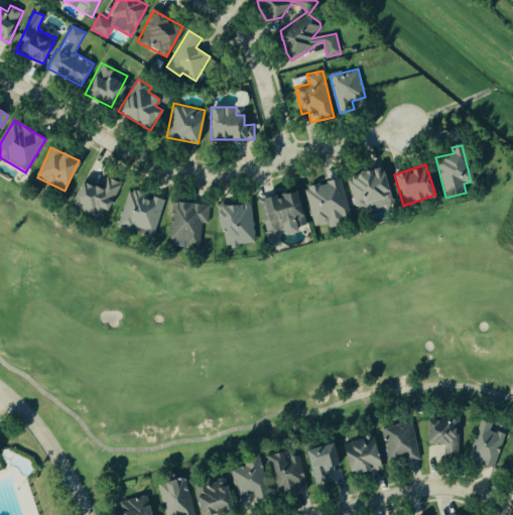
[(393,204),(383,165),(347,175),(357,208),(374,203),(376,209),(393,204)]
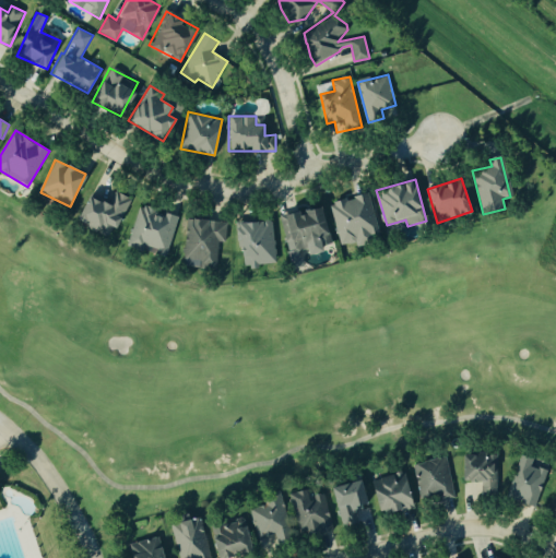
[(77,222),(114,237),(130,197),(116,191),(111,201),(89,191),(77,222)]
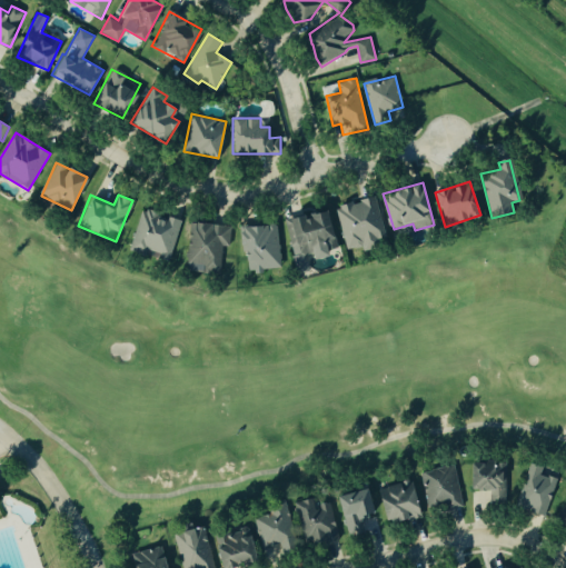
[(387,237),(376,196),(337,207),(349,252),(378,245),(376,239),(387,237)]
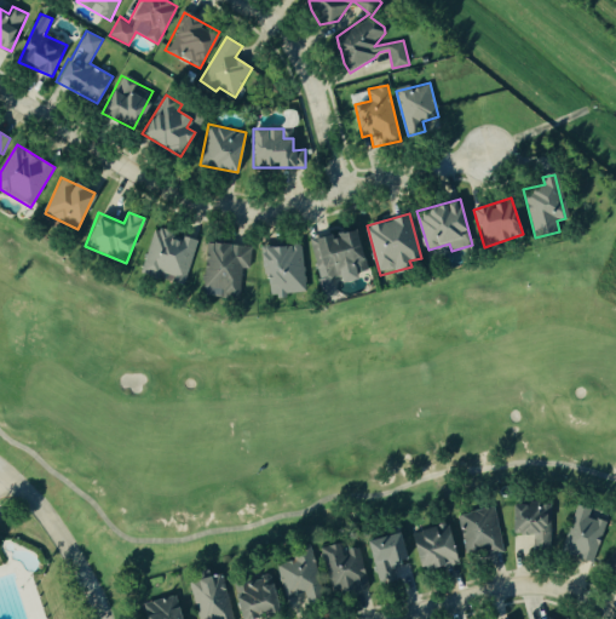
[(142,271),(185,285),(199,240),(155,228),(142,271)]
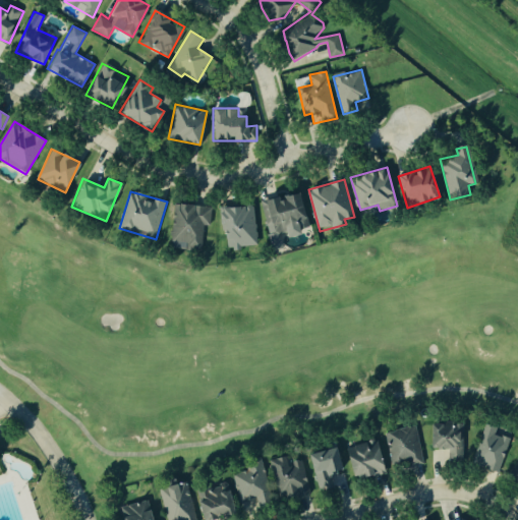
[(260,200),(273,250),(284,247),(282,237),(299,232),(296,218),(304,216),(299,192),(279,197),(278,195),(260,200)]
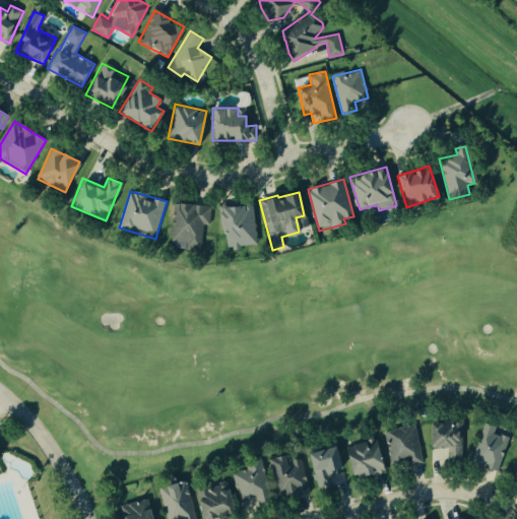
[(259,244),(252,202),(219,207),(225,249),(259,244)]
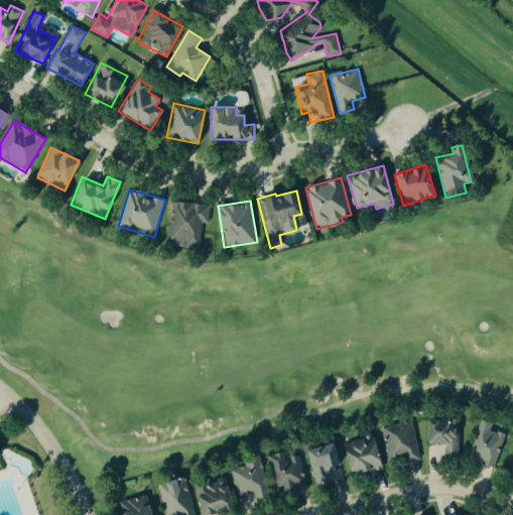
[(200,248),(202,223),(209,224),(210,204),(172,202),(169,246),(200,248)]
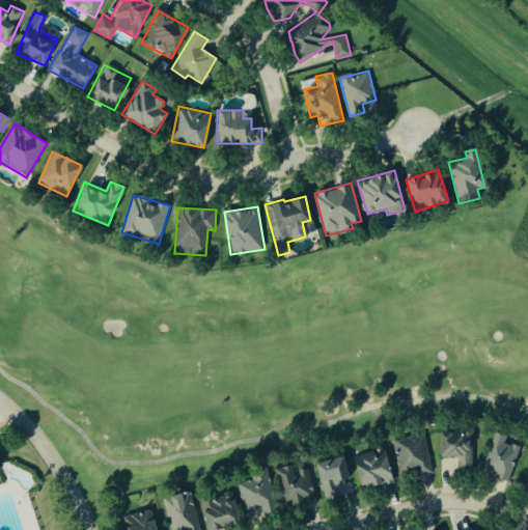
[(438,456),(444,456),(444,473),(472,473),(472,431),(438,431),(438,456)]
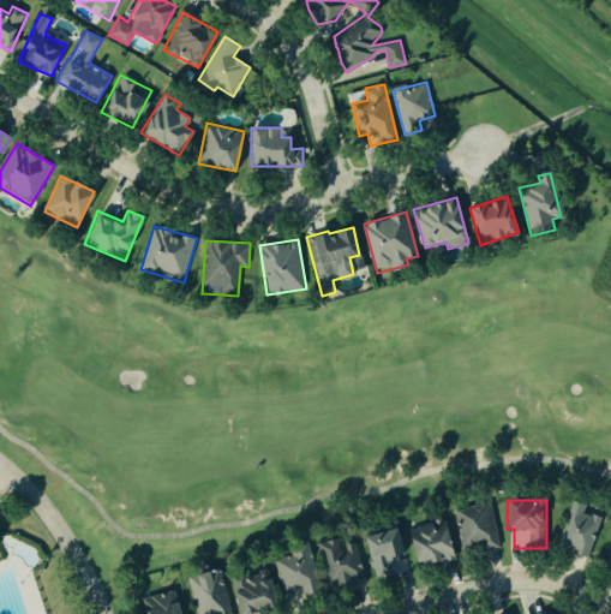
[(589,559),(603,514),(589,511),(591,507),(571,501),(558,550),(589,559)]
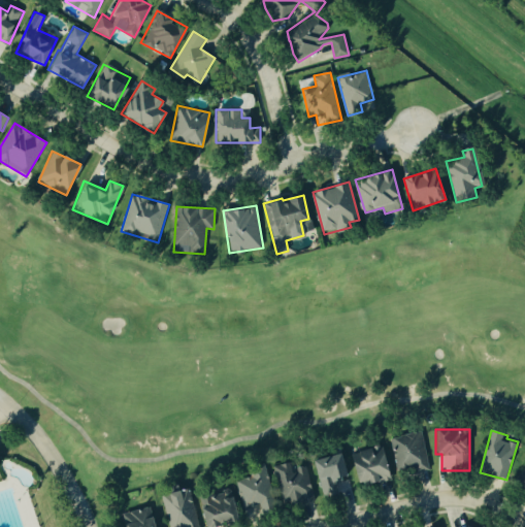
[(390,436),(395,470),(412,467),(414,479),(430,475),(423,431),(390,436)]
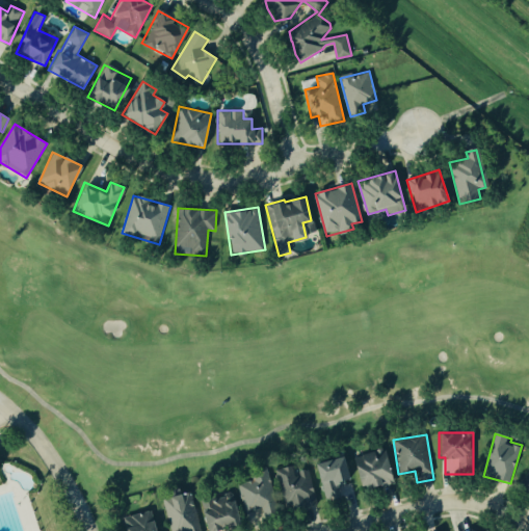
[(363,490),(394,479),(386,455),(375,458),(373,451),(351,459),(363,490)]
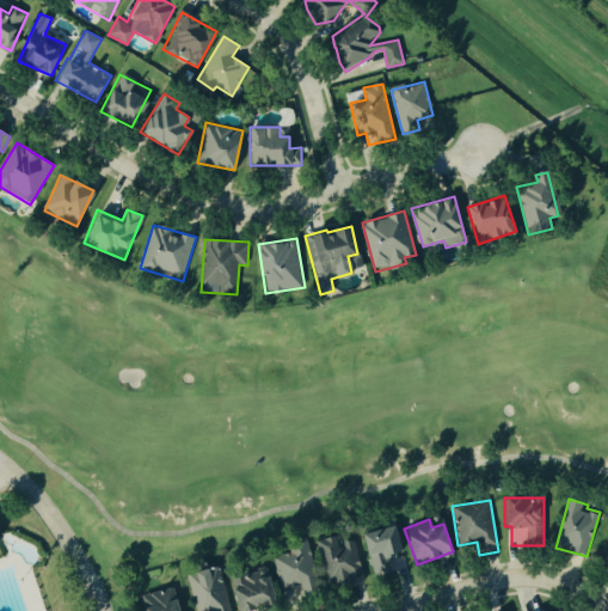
[(393,573),(390,556),(401,553),(394,525),(362,532),(373,578),(393,573)]
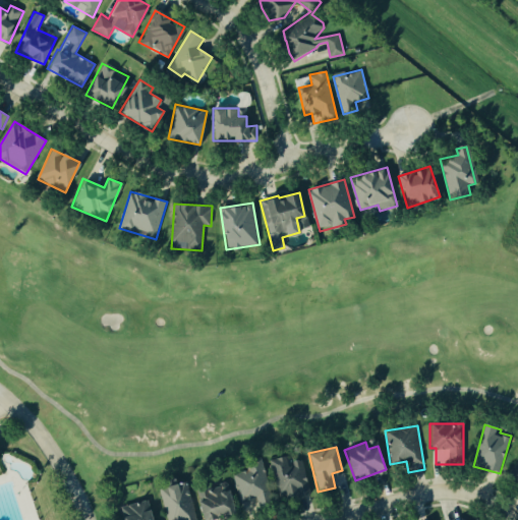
[(270,462),(279,499),(310,490),(301,454),(270,462)]
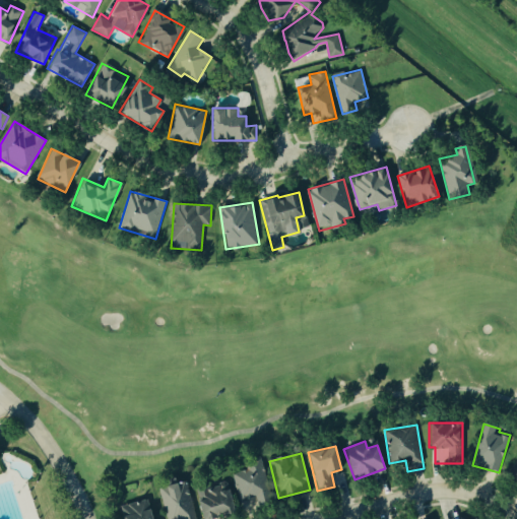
[(246,461),(247,469),(236,471),(242,506),(269,501),(262,459),(246,461)]
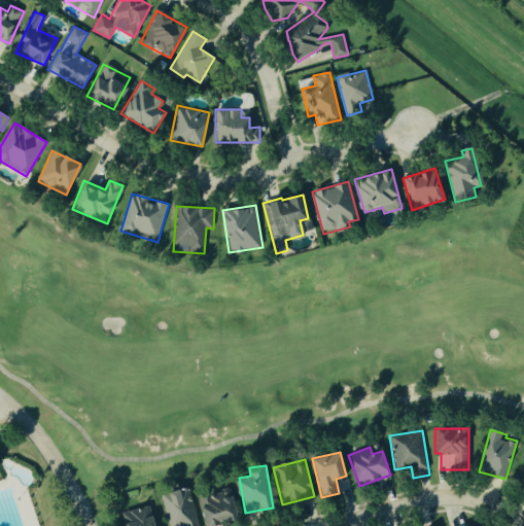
[(523,469),(515,485),(523,490),(523,469)]
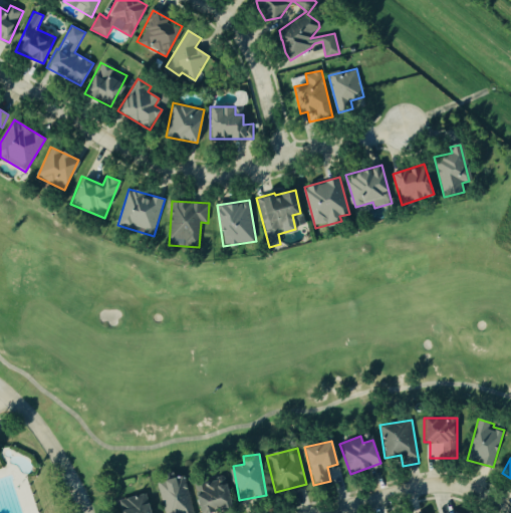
[(194,512),(185,475),(157,482),(165,512),(194,512)]
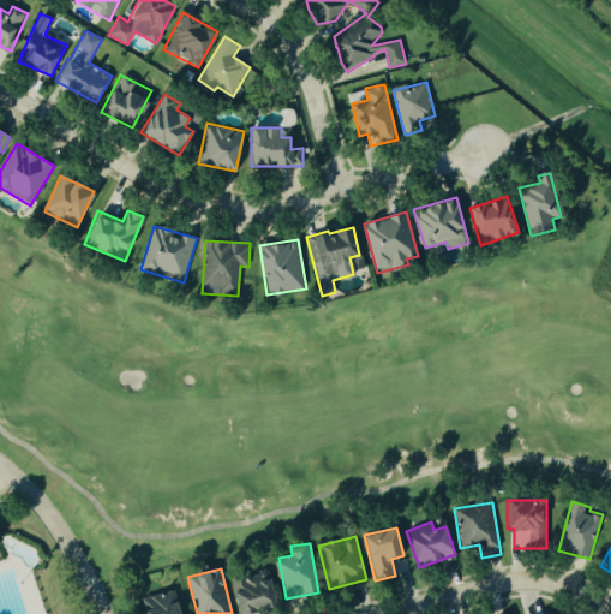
[(238,613),(273,607),(265,572),(231,579),(238,613)]
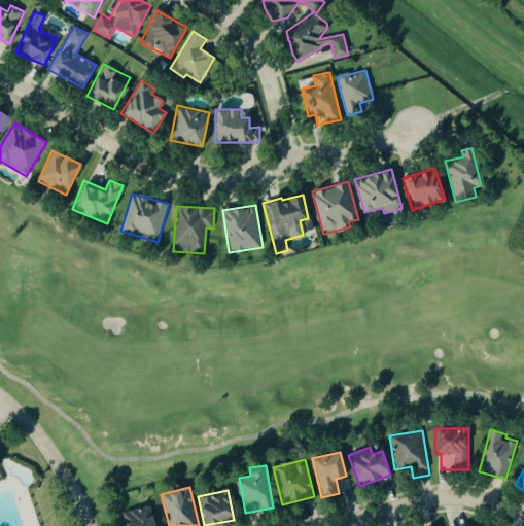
[(124,525),(153,525),(151,506),(123,511),(124,525)]
